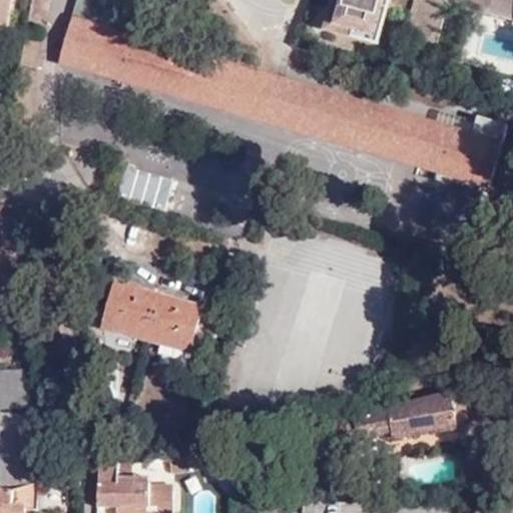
[(0,0),(0,26),(7,27),(12,0),(0,0)]
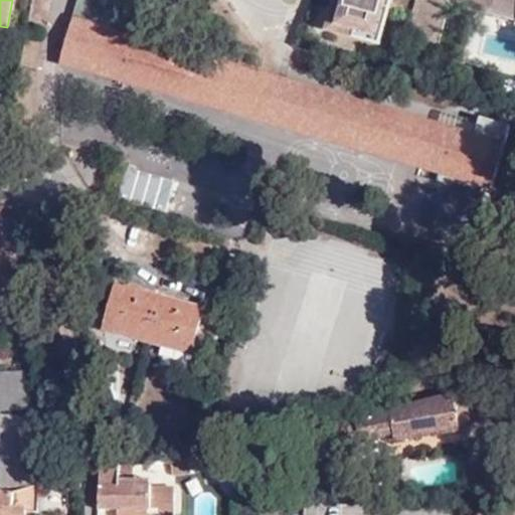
[(88,3),(89,0),(75,0),(71,17),(98,25),(103,7),(88,3)]
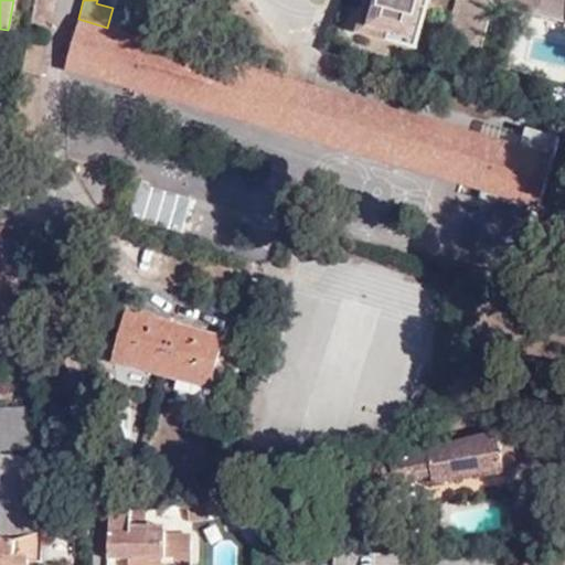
[(390,71),(434,84),(446,38),(456,0),(417,0),(409,28),(403,27),(390,71)]
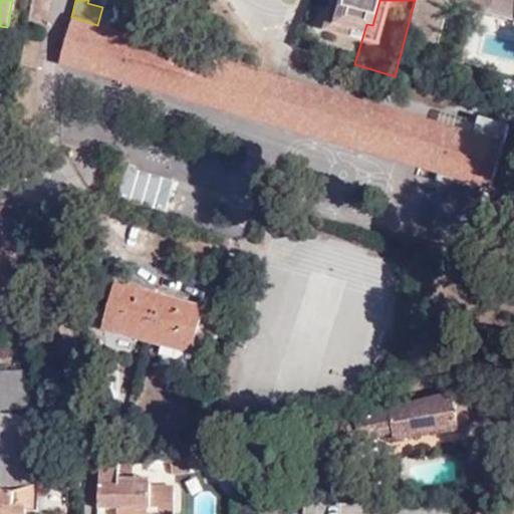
[(415,0),(406,34),(436,41),(446,1),(446,0),(415,0)]
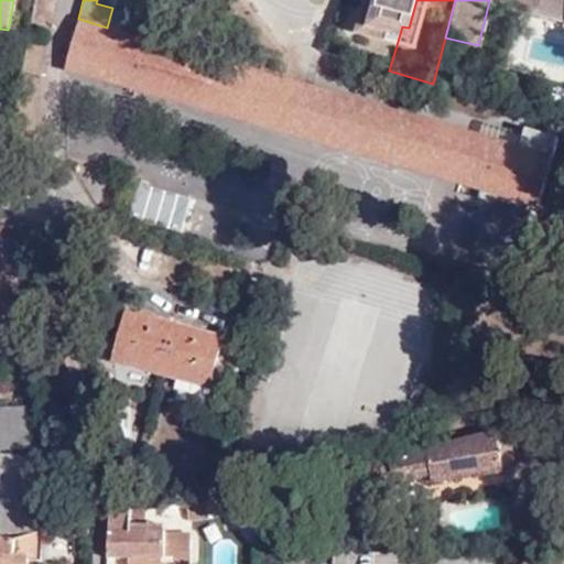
[(563,0),(508,0),(507,6),(563,19),(563,0)]
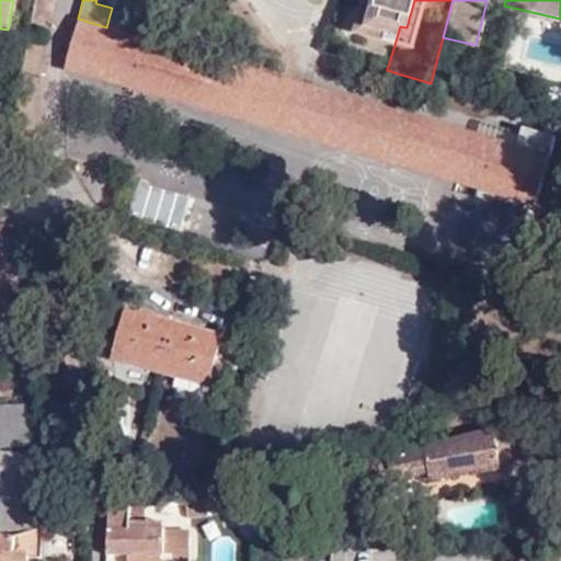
[(150,20),(112,8),(106,27),(78,19),(64,68),(535,207),(556,139),(523,129),(516,147),(145,39),(150,20)]
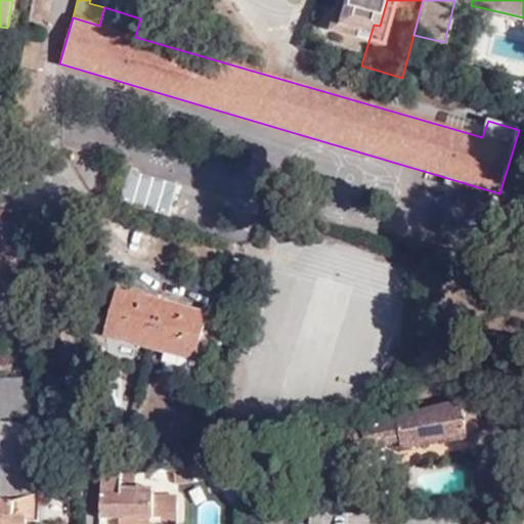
[(122,201),(169,215),(177,185),(131,172),(122,201)]
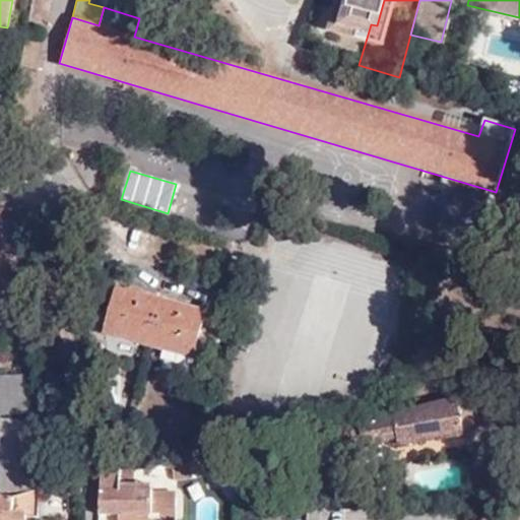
[(101,332),(191,359),(203,317),(113,288),(101,332)]
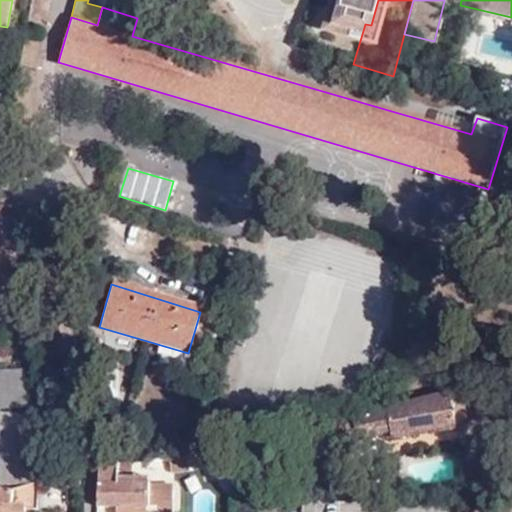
[(0,412),(29,415),(26,371),(0,371),(0,412)]
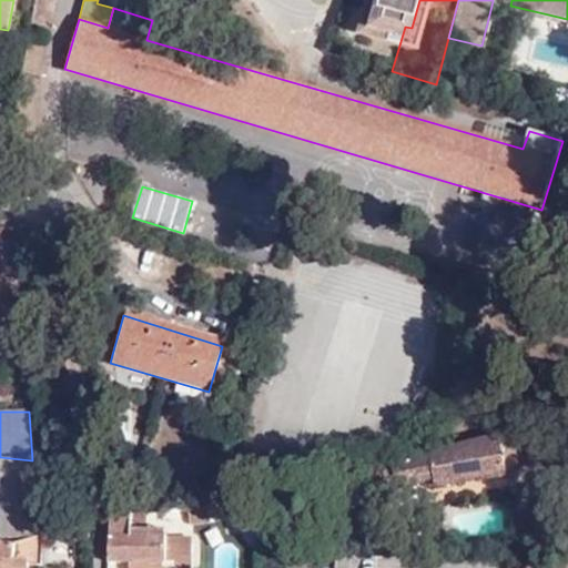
[(271,496),(271,506),(321,494),(323,505),(345,500),(346,509),(391,498),(388,488),(435,479),(436,487),(508,475),(506,469),(516,467),(518,463),(513,435),(472,442),(403,459),(271,496)]
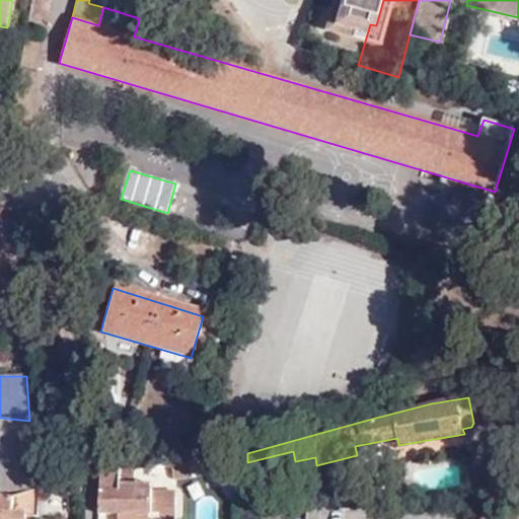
[(29,421),(0,418),(0,489),(32,490),(29,421)]
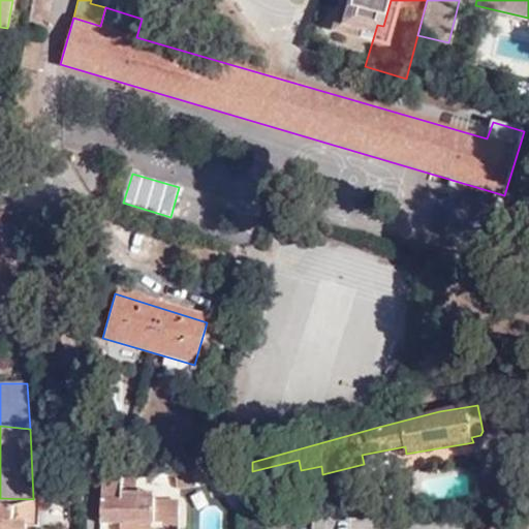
[(303,478),(322,474),(321,466),(301,470),(303,478)]
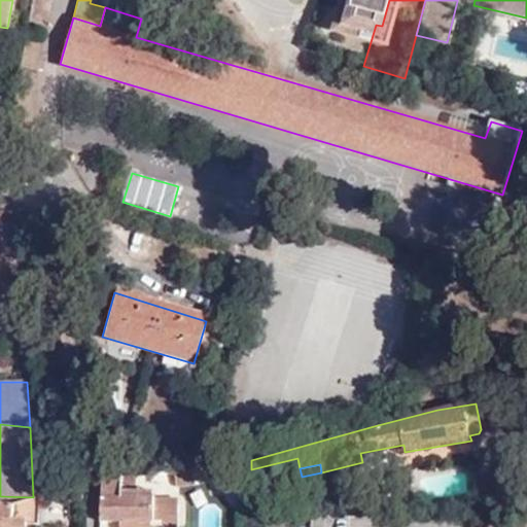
[(177,526),(177,506),(153,506),(153,498),(153,490),(134,490),(134,475),(102,479),(100,521),(119,521),(118,526),(177,526)]
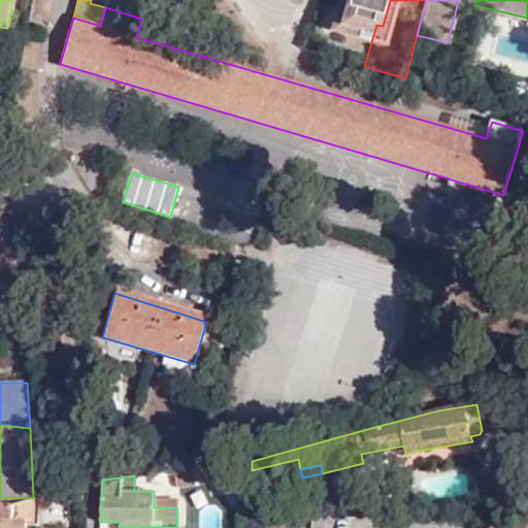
[(41,495),(33,498),(26,504),(0,503),(0,527),(25,527),(26,525),(40,525),(41,495)]
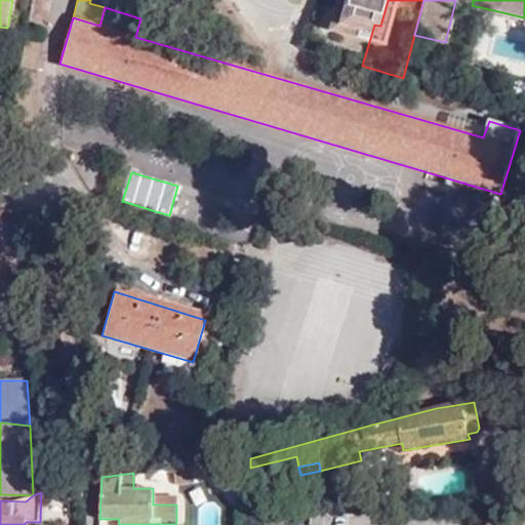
[(176,505),(176,496),(153,496),(153,505),(176,505)]
